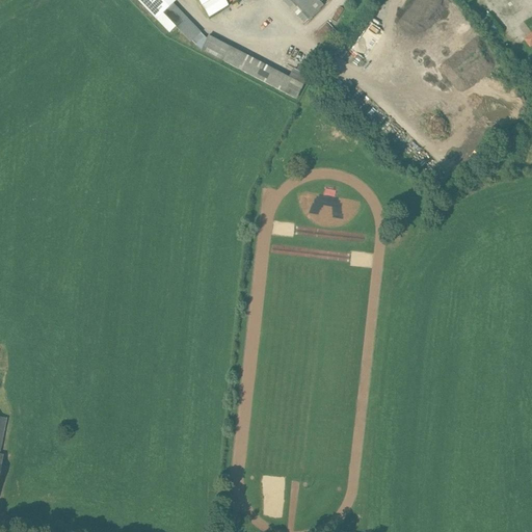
[(177,0),(137,0),(157,20),(173,4),(177,0)]
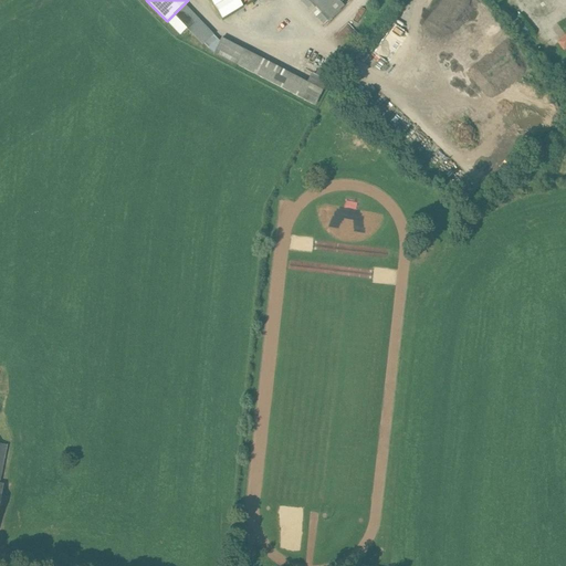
[(210,0),(222,19),(242,7),(238,0),(210,0)]
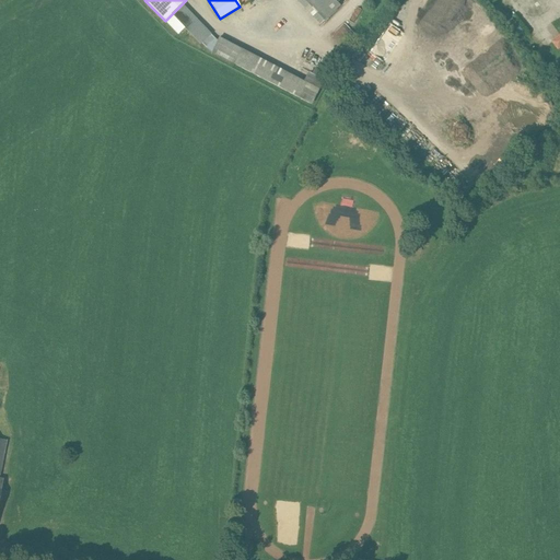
[(340,7),(333,0),(303,0),(324,22),(340,7)]
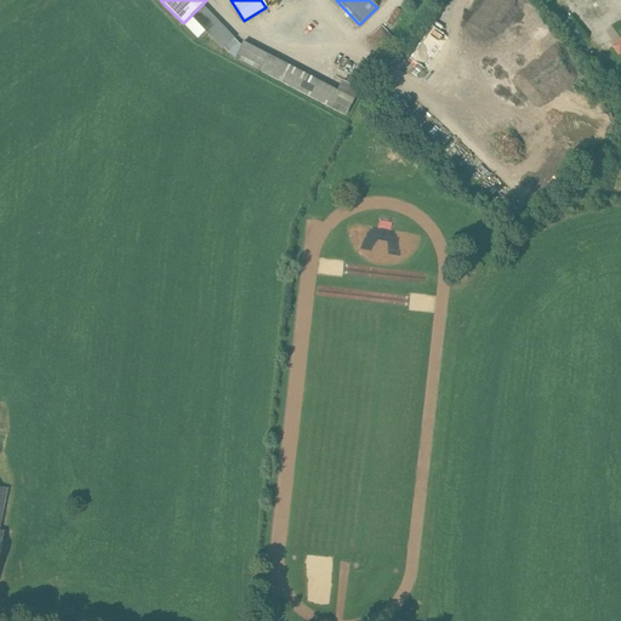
[(201,5),(183,23),(198,38),(216,21),(201,5)]
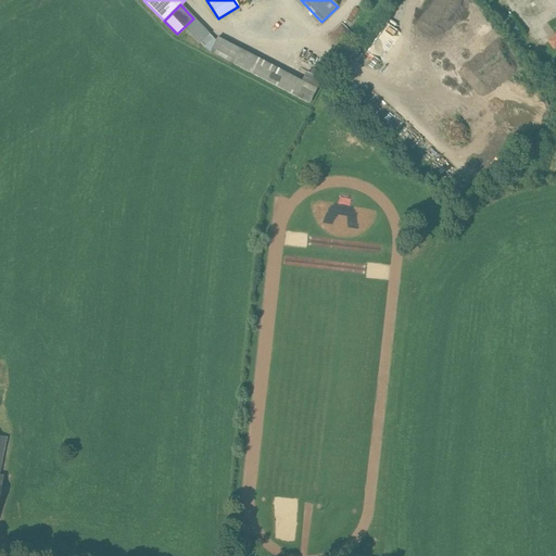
[(210,35),(196,21),(186,30),(199,45),(201,43),(210,35)]
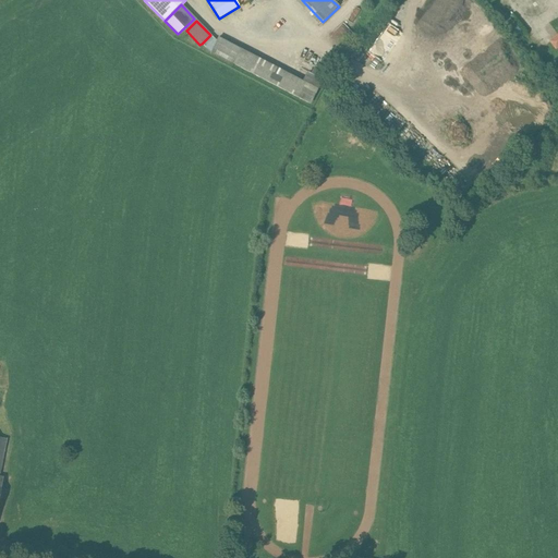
[(210,35),(202,44),(205,48),(215,39),(210,35)]
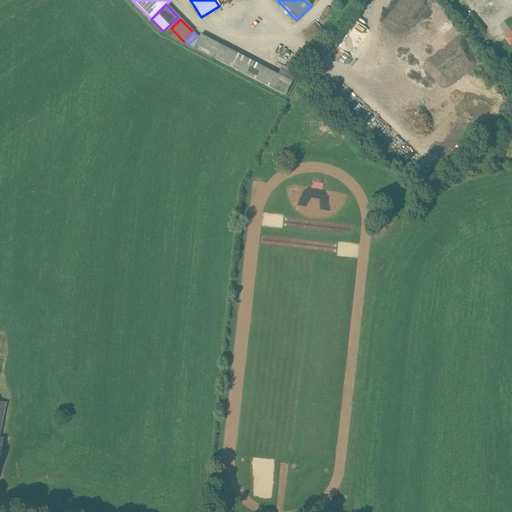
[(221,46),(200,35),(194,48),(214,58),(221,46)]
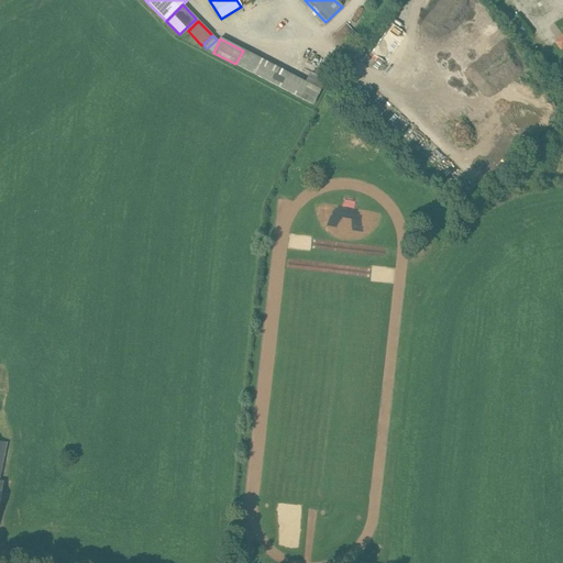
[(307,84),(243,51),(235,64),(313,105),(326,81),(311,74),(307,84)]
